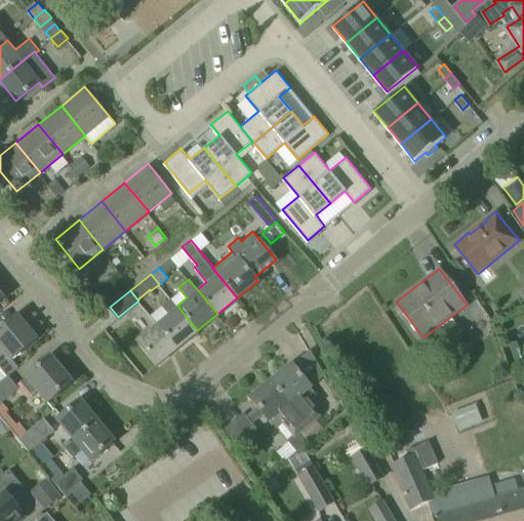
[(150,314),(158,323),(177,347),(197,330),(177,306),(170,297),(150,314)]
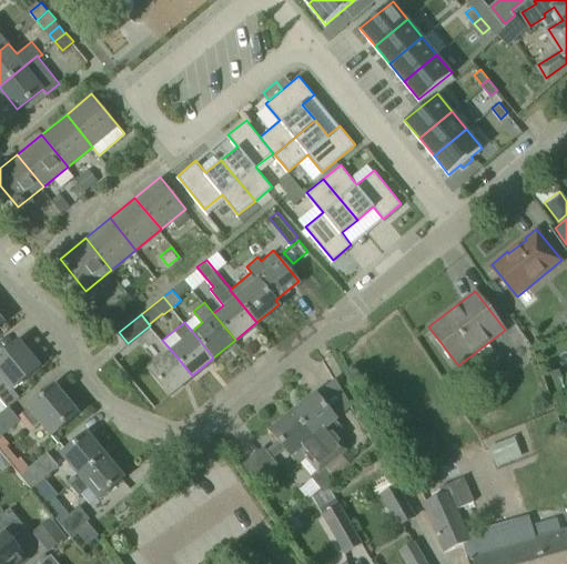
[(0,396),(8,405),(9,404),(20,396),(12,388),(39,365),(18,340),(0,354),(0,376),(1,379),(0,379),(0,396)]
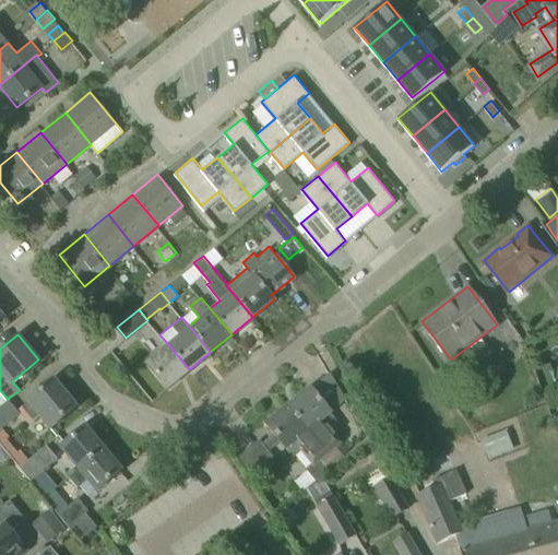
[(189,369),(168,344),(146,363),(167,388),(189,369)]
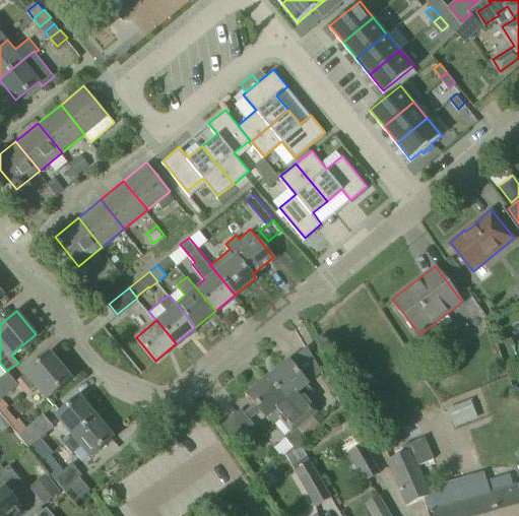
[(35,385),(45,398),(71,377),(50,351),(24,373),(16,380),(26,391),(35,385)]
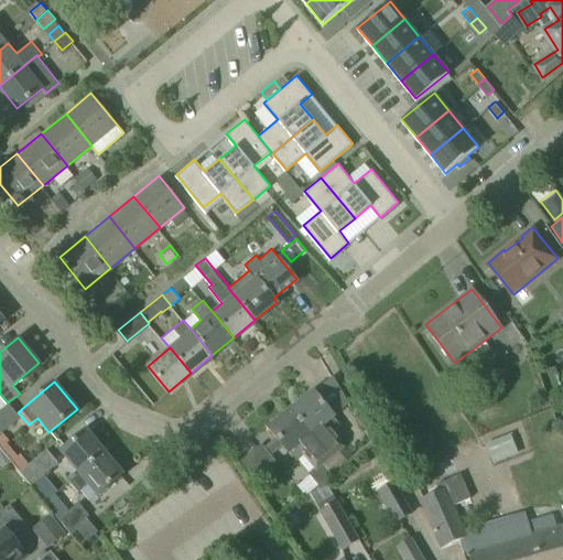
[(313,389),(291,408),(338,466),(348,460),(339,449),(346,444),(333,429),(340,423),(313,389)]
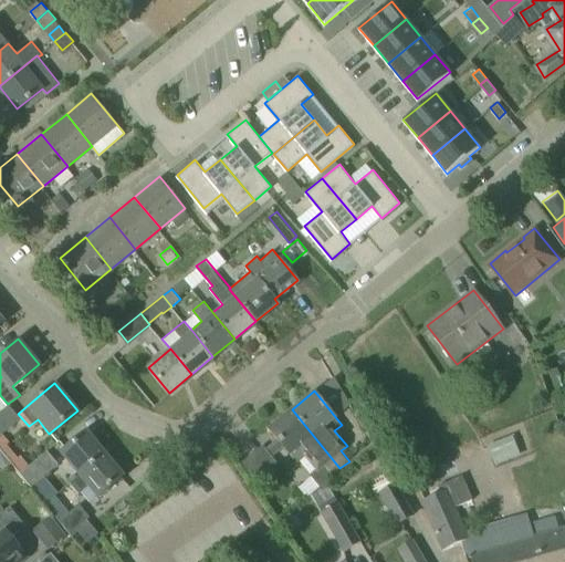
[(11,460),(20,471),(30,464),(21,453),(18,456),(7,443),(10,440),(2,432),(20,417),(9,403),(8,404),(0,410),(0,449),(10,461),(11,460)]
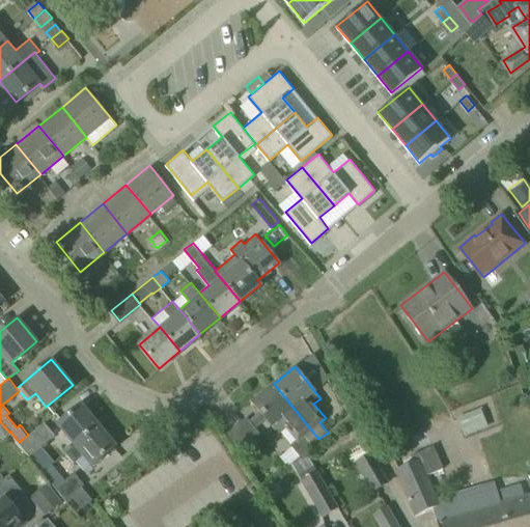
[(318,439),(274,384),(253,400),(259,409),(266,417),(274,426),(274,425),(279,432),(286,426),(297,439),(290,444),(300,455),(318,439)]
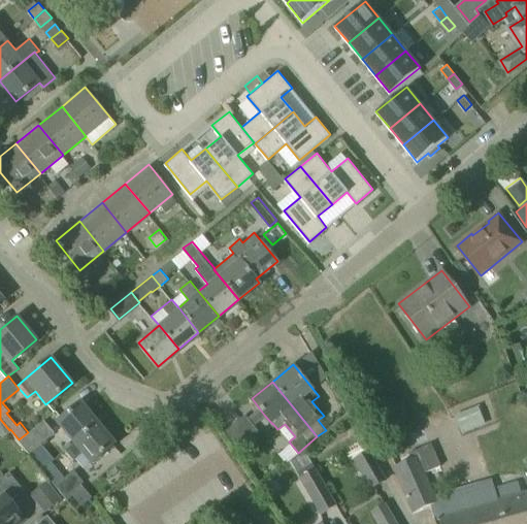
[(56,422),(73,441),(98,422),(80,401),(56,422)]
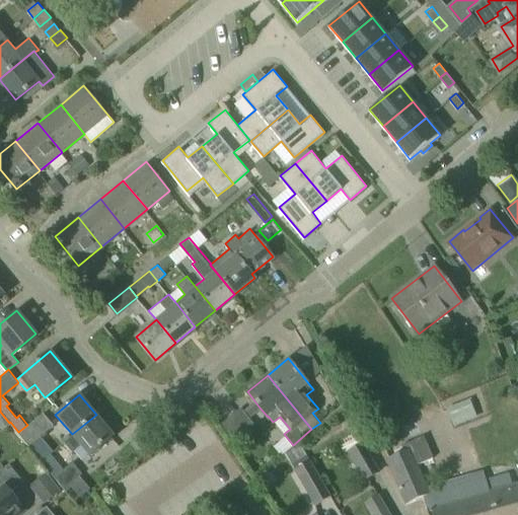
[(447,406),(454,425),(477,416),(470,397),(447,406)]
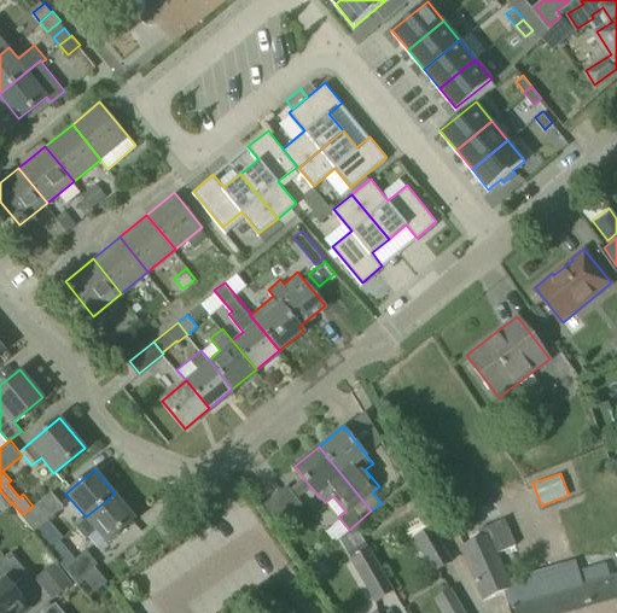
[(302,476),(290,485),(298,495),(309,485),(302,476)]
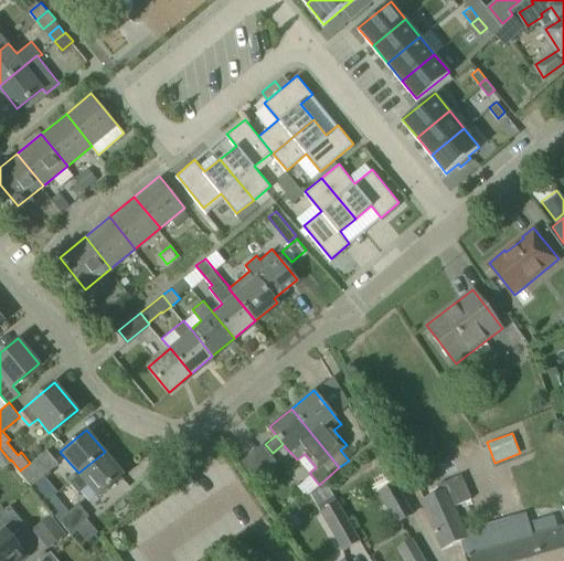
[(256,477),(276,458),(259,440),(238,459),(256,477)]
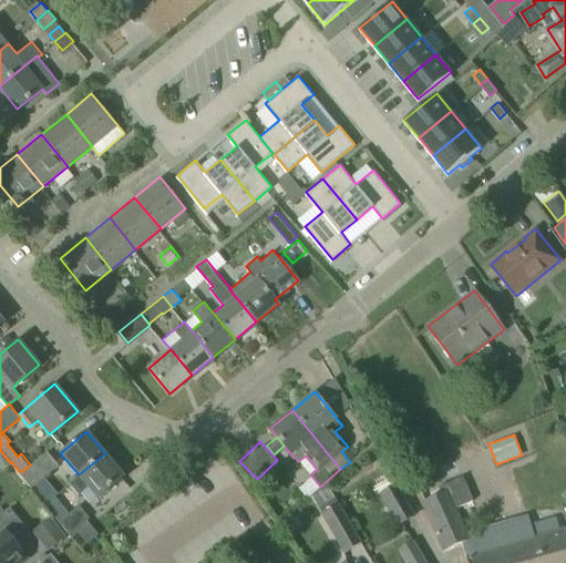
[(0,466),(6,466),(10,462),(0,450),(0,466)]
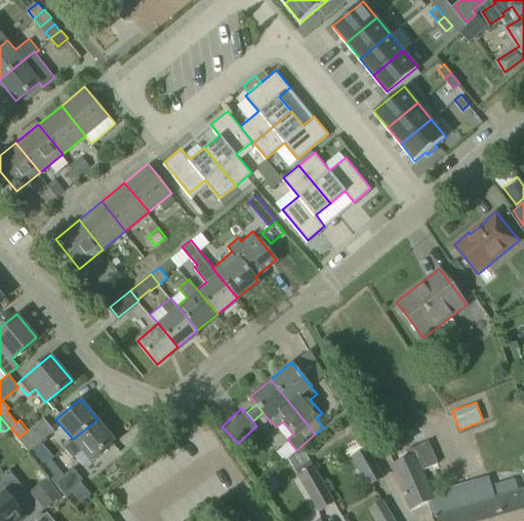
[(44,416),(28,430),(18,437),(29,450),(54,429),(44,416)]
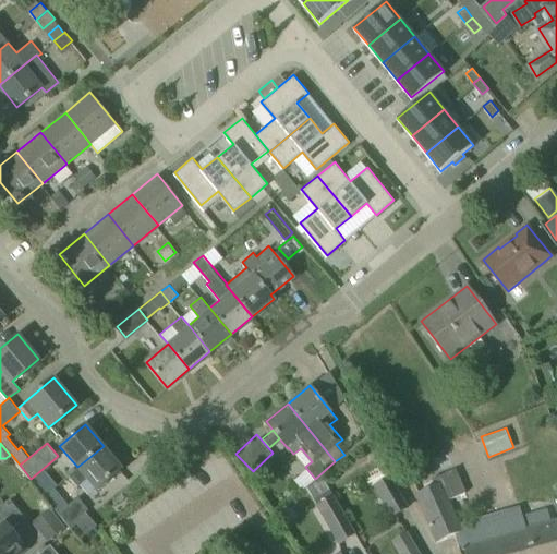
[(77,467),(69,474),(77,485),(86,479),(95,489),(121,468),(104,446),(77,467)]
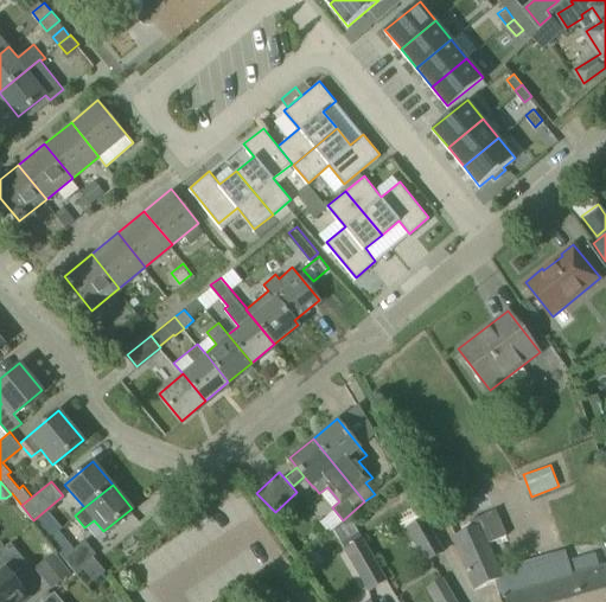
[(476,588),(496,578),(504,575),(497,557),(490,540),(506,533),(496,507),(470,519),(472,525),(452,535),(476,588)]
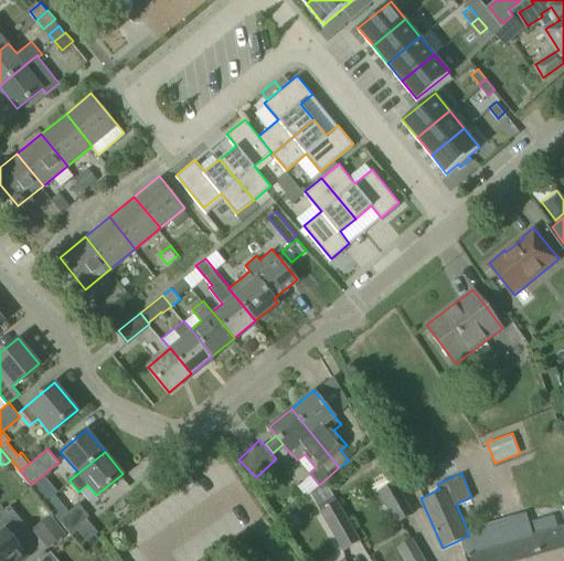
[(150,474),(142,479),(149,488),(157,483),(150,474)]
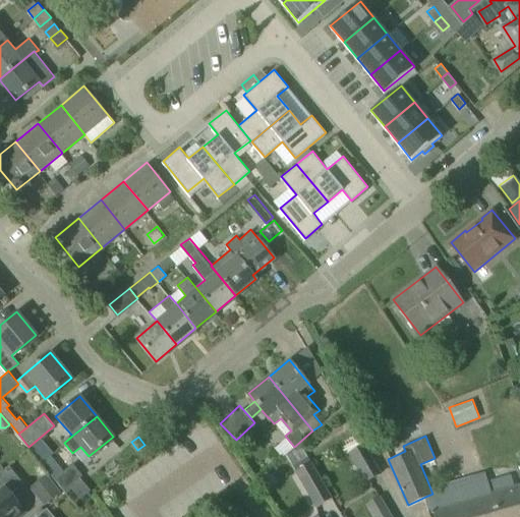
[(348,452),(365,481),(382,472),(364,443),(348,452)]
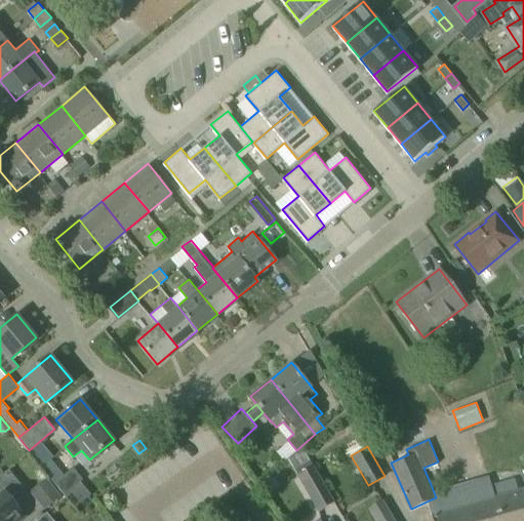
[(52,457),(45,448),(35,456),(42,466),(52,457)]
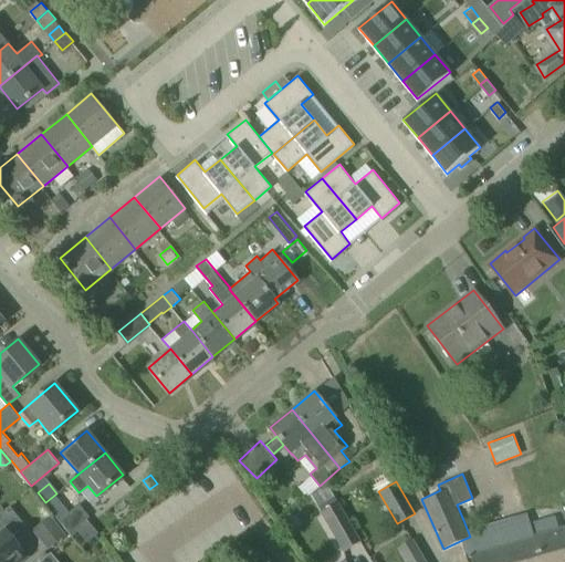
[(470,537),(462,540),(468,561),(564,561),(564,487),(561,489),(564,502),(564,524),(558,527),(555,513),(530,521),(526,510),(488,522),(484,513),(463,520),(470,537)]
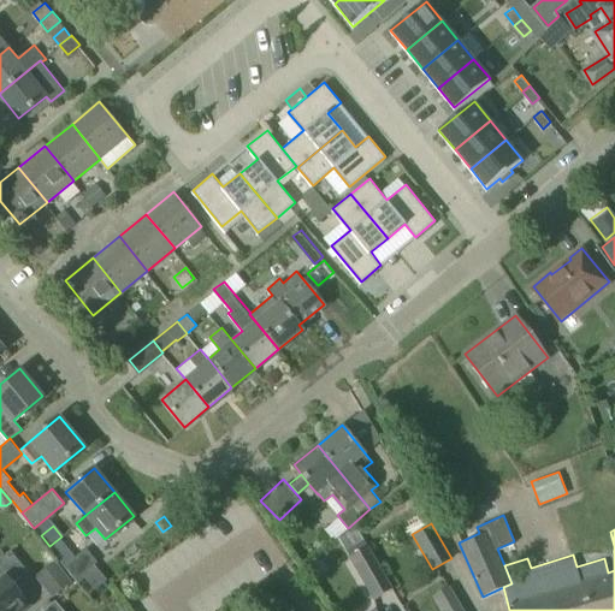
[(349,556),(374,598),(394,587),(368,545),(349,556)]
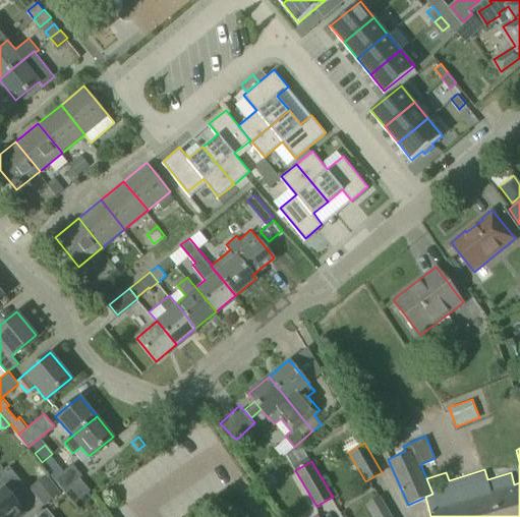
[(55,477),(65,490),(82,474),(72,462),(55,477)]
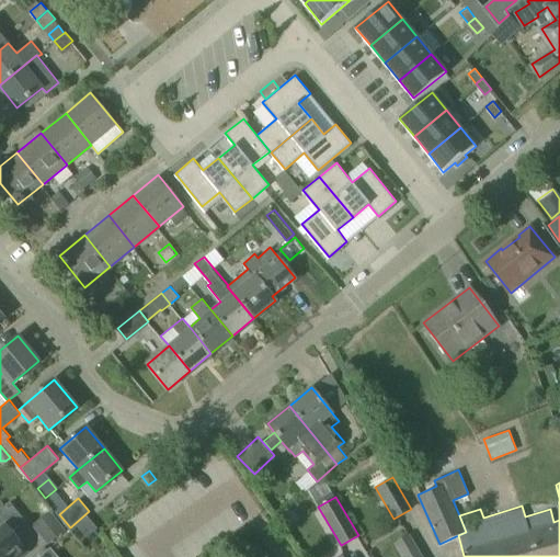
[(0,556),(18,556),(27,549),(11,530),(25,519),(10,500),(0,509),(0,556)]
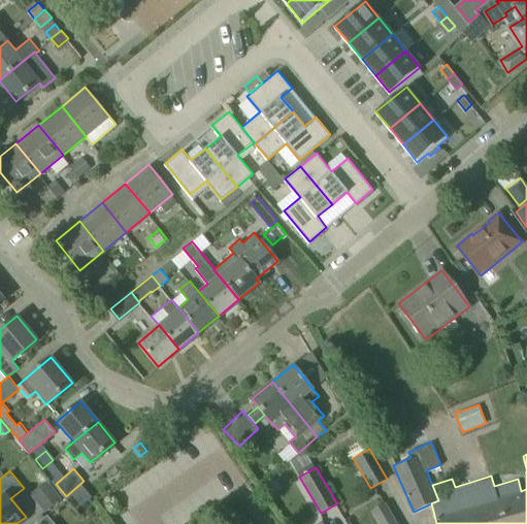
[(379,523),(398,523),(385,502),(371,511),(379,523)]
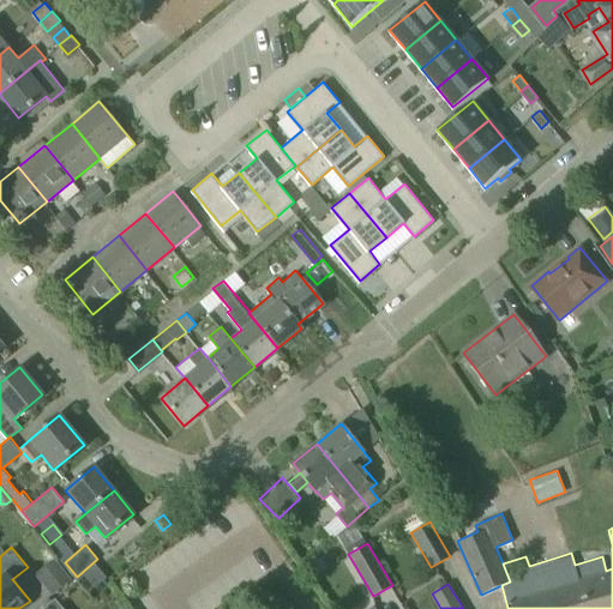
[(65,608),(55,597),(40,608),(65,608)]
